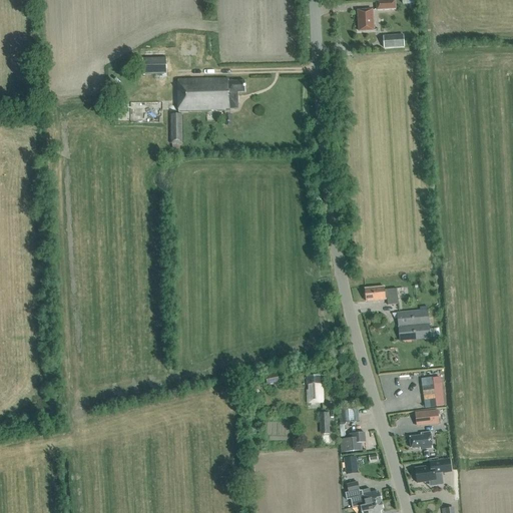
[(394,1),(375,2),(376,11),(394,10),(394,1)]
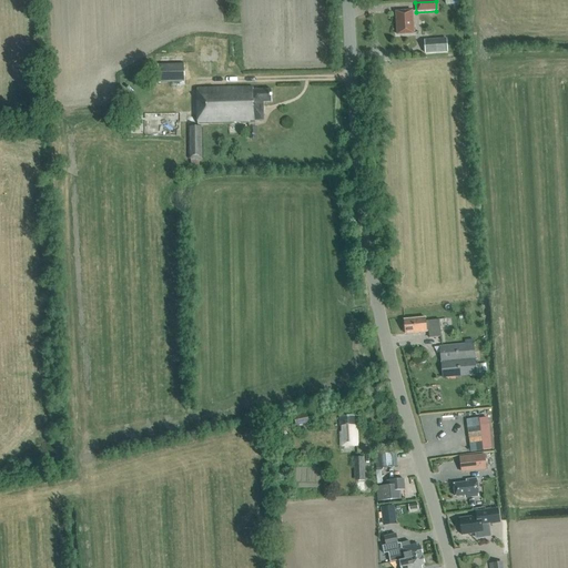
[(412,34),(411,12),(395,13),(396,36),(412,34)]
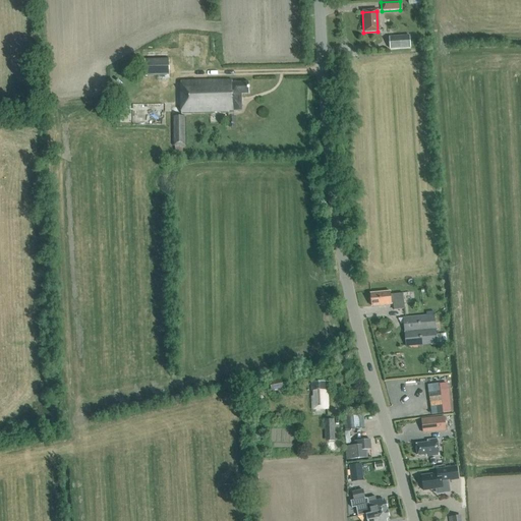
[(389,50),(409,49),(408,37),(388,38),(389,50)]
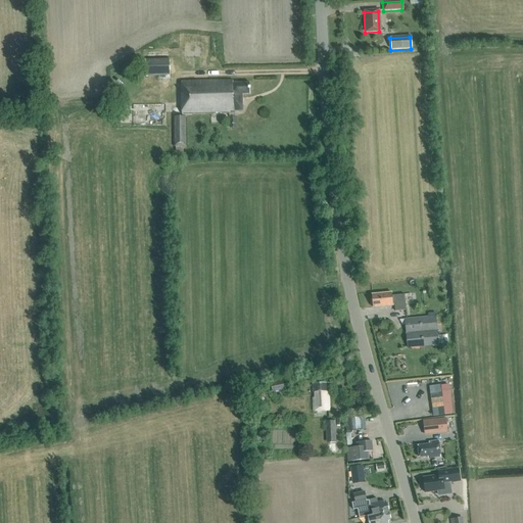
[(171,77),(170,59),(145,60),(146,77),(171,77)]
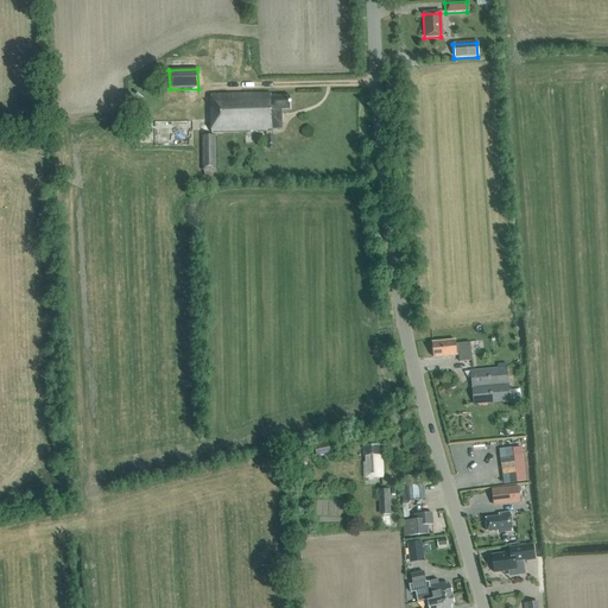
[(210,96),(210,134),(266,132),(266,149),(274,147),(274,137),(272,137),(272,130),(280,130),(280,111),(290,111),(290,97),(270,97),(270,95),(210,96)]
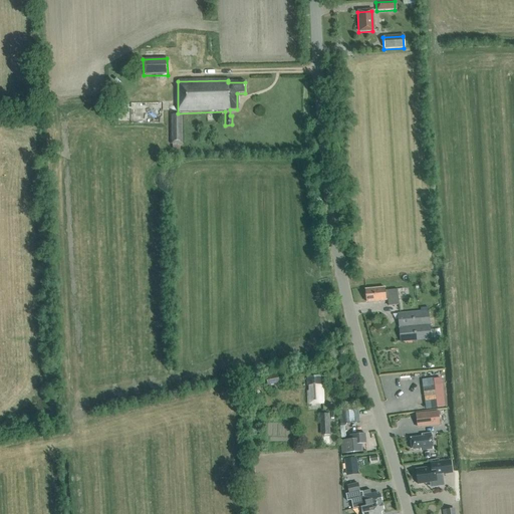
[(183,115),(170,116),(171,145),(173,145),(173,150),(181,150),(180,145),(184,145),(183,115)]
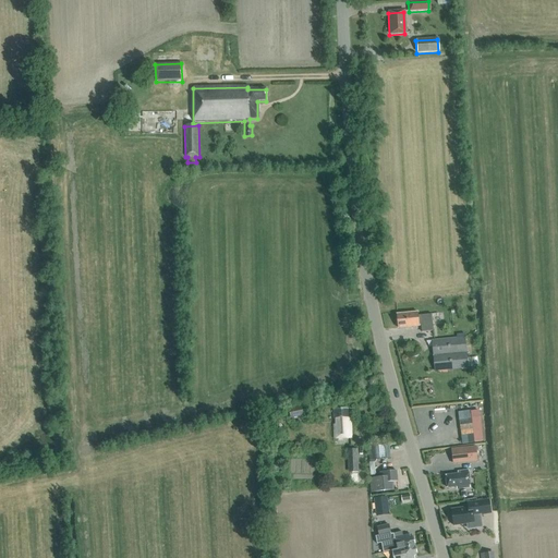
[(433,332),(432,316),(417,317),(417,314),(397,315),(398,329),(420,327),(421,334),(433,332)]
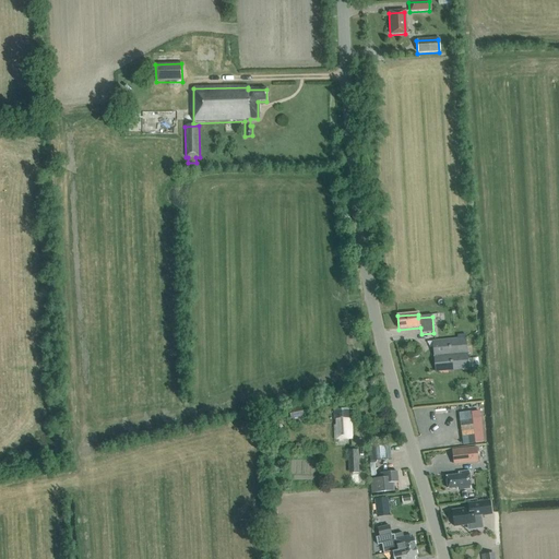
[(465,340),(458,341),(431,343),(435,372),(468,370),(468,369),(467,359),(466,340),(465,340)]
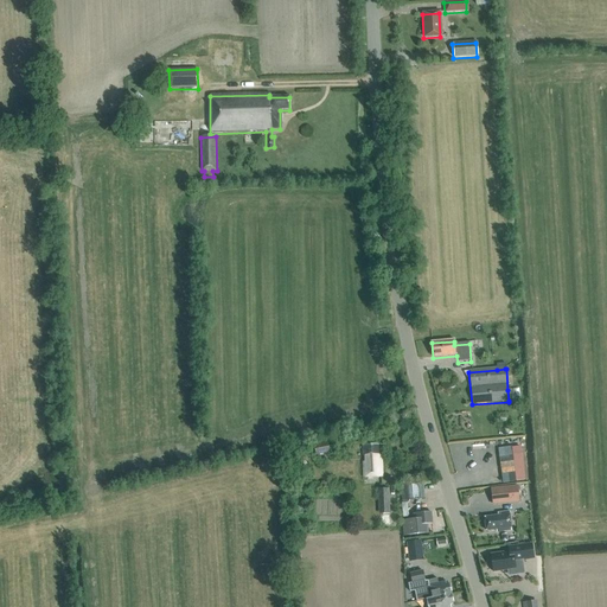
[(521,389),(508,390),(509,401),(521,400),(521,395),(521,394),(521,389)]
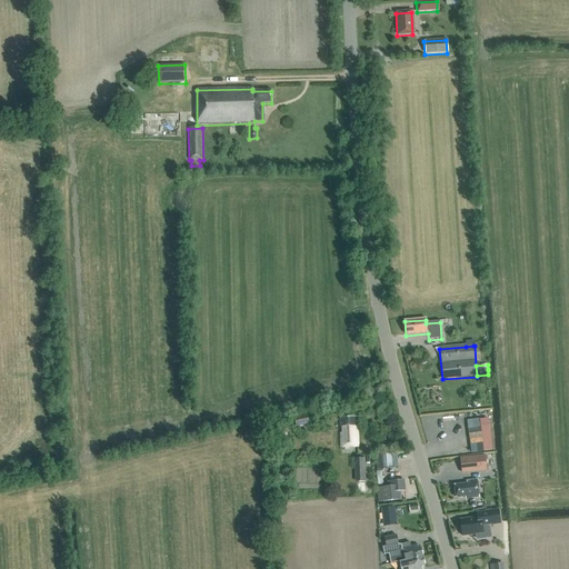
[(295,427),(302,426),(308,423),(307,416),(293,418),(295,427)]
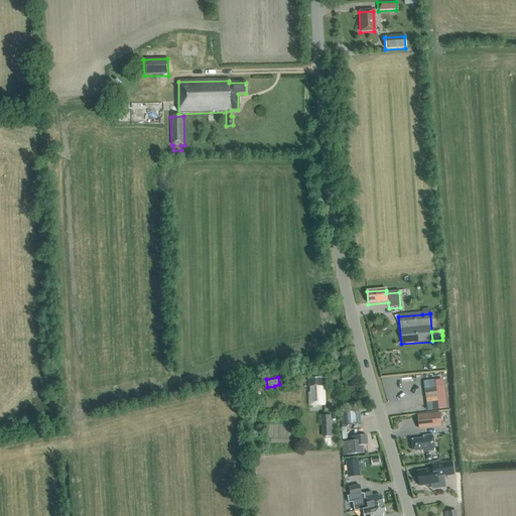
[(324,406),(324,391),(323,391),(323,388),(324,388),(324,380),(307,380),(307,389),(308,389),(308,393),(307,393),(307,407),(324,406)]
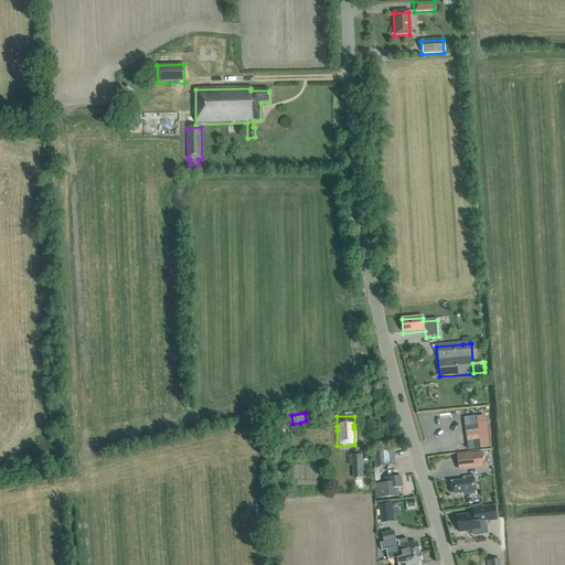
[(480,440),(467,441),(468,450),(480,448),(489,447),(487,423),(480,424),(479,424),(479,417),(470,417),(471,425),(478,424),(480,440)]
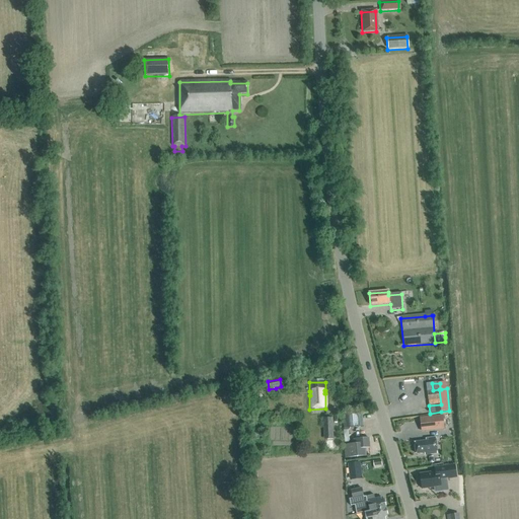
[(255,393),(255,387),(249,387),(249,393),(247,394),(247,406),(255,406),(255,400),(254,400),(254,393),(255,393)]
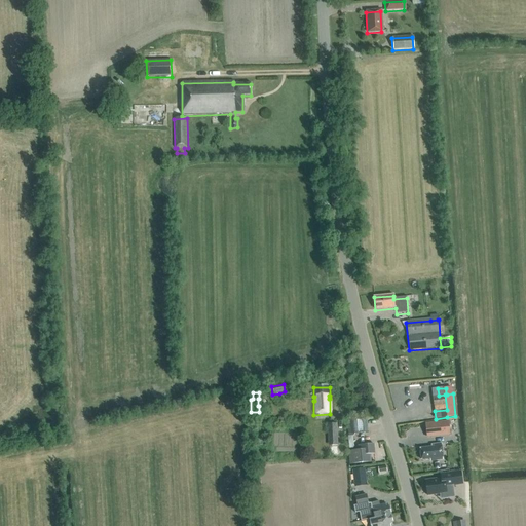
[(349,421),(350,435),(364,433),(362,420),(349,421)]
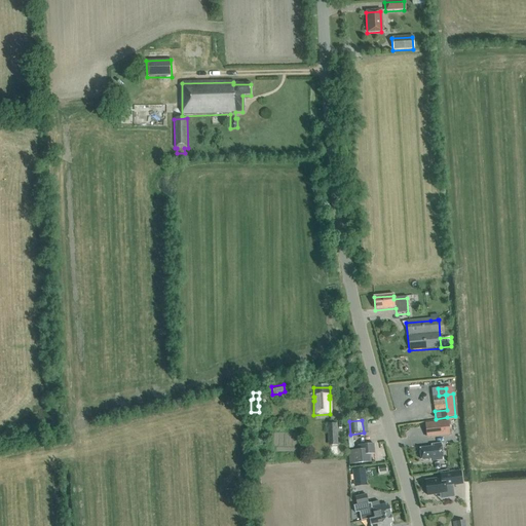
[(449,422),(426,424),(427,437),(450,435),(449,422)]
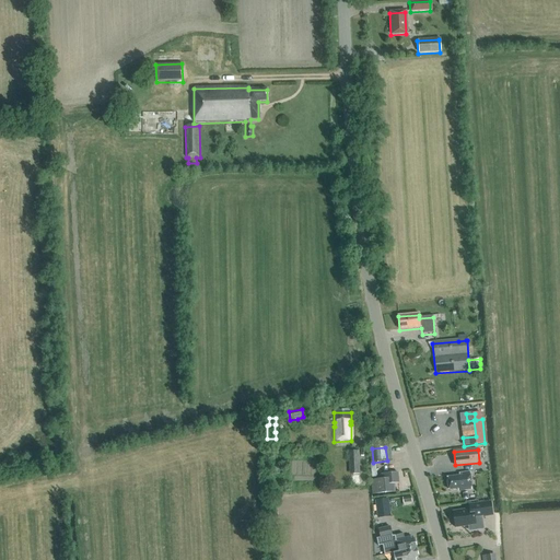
[(360,475),(359,451),(348,452),(350,475),(360,475)]
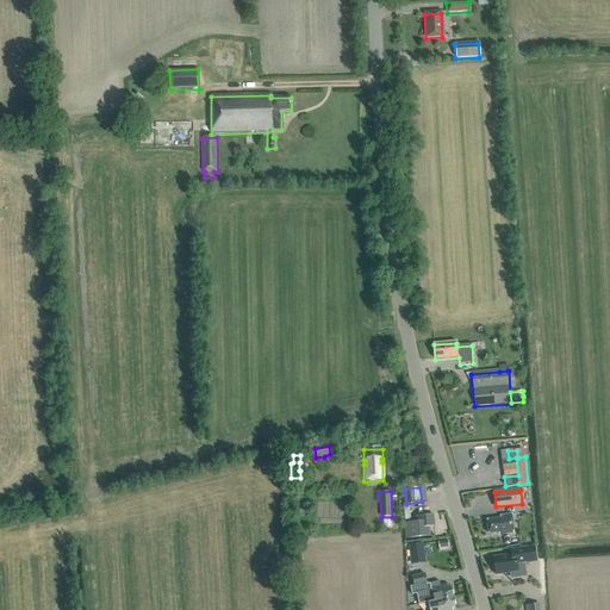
[(416,522),(404,523),(406,539),(430,536),(429,527),(434,527),(433,515),(416,517),(416,522)]
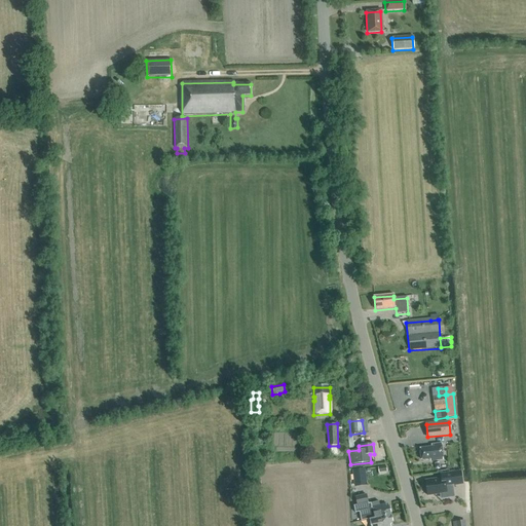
[(443,460),(441,444),(431,446),(431,448),(420,450),(421,460),(429,459),(429,462),(443,460)]
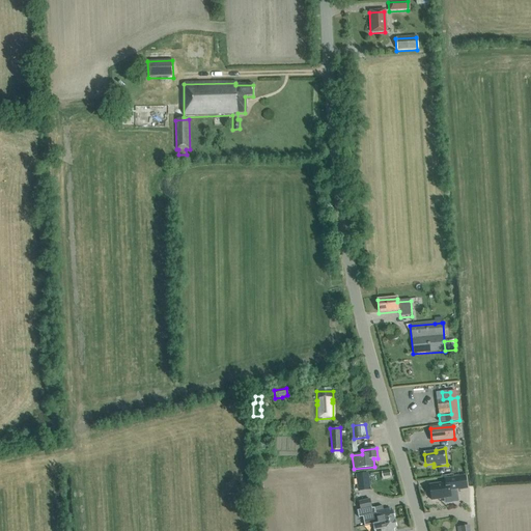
[(359,491),(369,490),(367,473),(357,474),(359,491)]
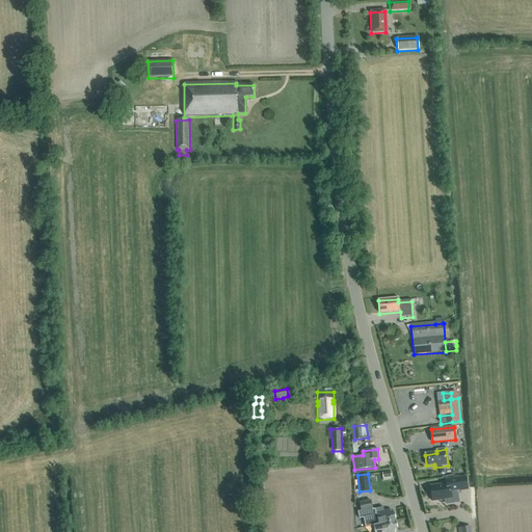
[(446,483),(430,486),(432,502),(446,500),(447,503),(456,502),(454,491),(468,489),(466,476),(446,479),(446,483)]
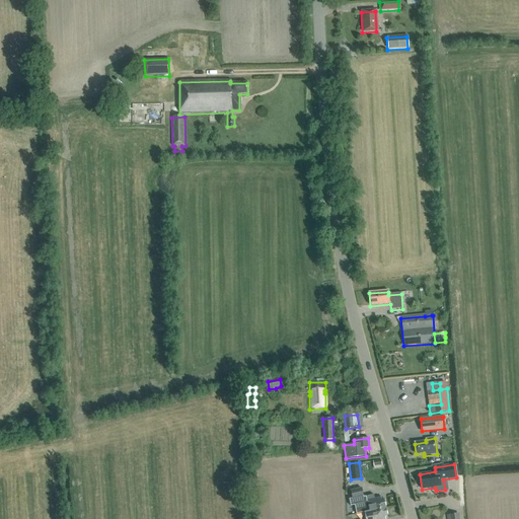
[(353,499),(350,500),(351,507),(355,506),(357,514),(357,515),(364,513),(368,512),(386,508),(384,500),(381,501),(381,498),(375,500),(374,496),(366,497),(364,498),(362,489),(351,491),(353,499)]
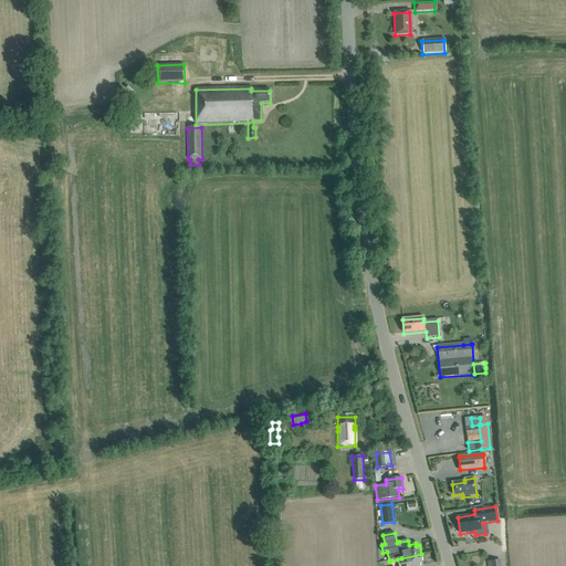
[(422,564),(421,554),(401,558),(397,559),(398,564),(397,564),(397,565),(419,565),(419,564),(422,564)]
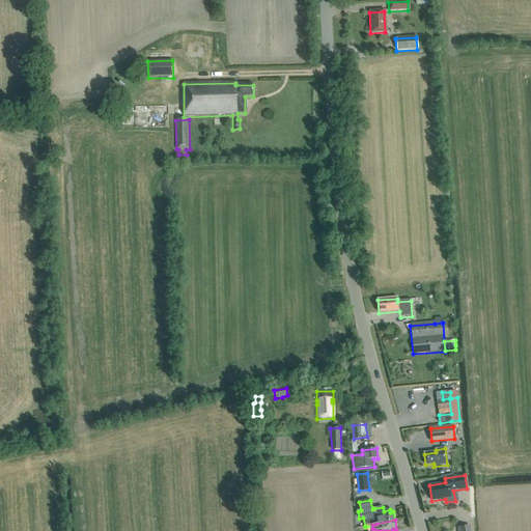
All buildings are outlined.
